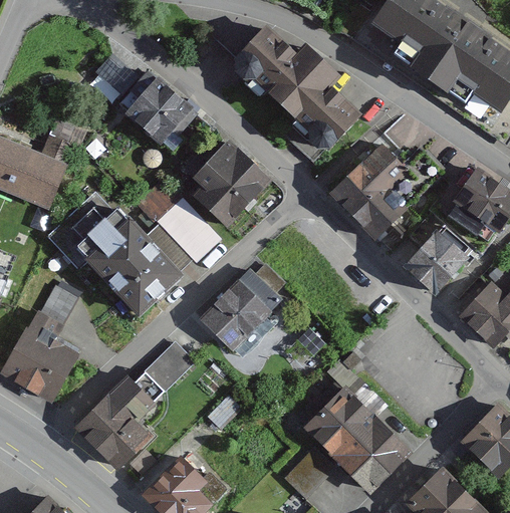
[(509,52),(433,0),(379,0),(357,32),(492,125),(509,99),(509,52)]
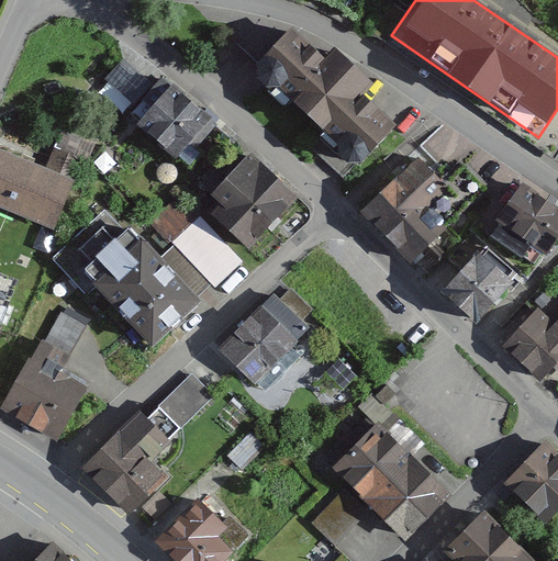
[(282,25),(244,66),(355,170),(394,130),(363,99),(371,90),(331,52),(321,62),(282,25)]
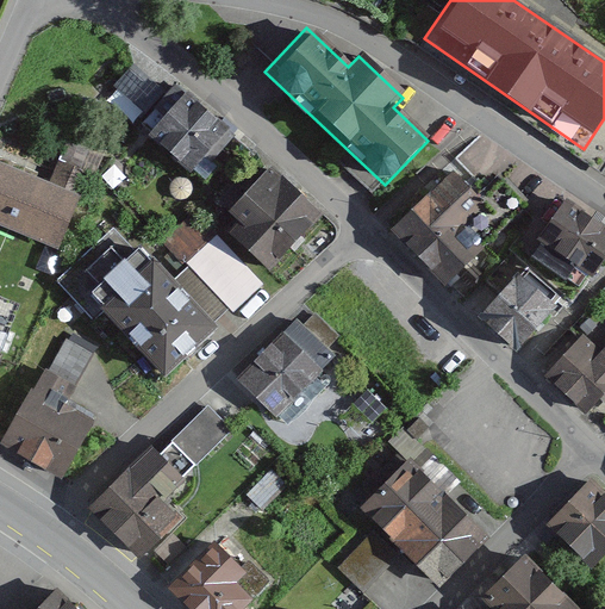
[(178,91),(139,134),(197,182),(235,140),(178,91)]
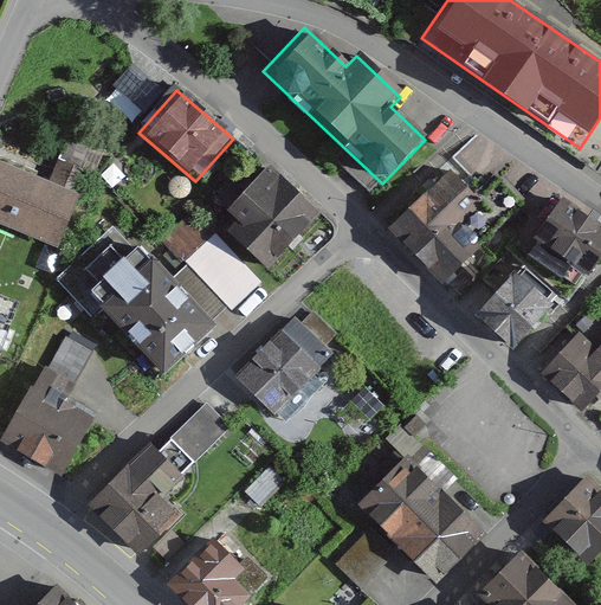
[(55,179),(0,158),(0,225),(62,250),(91,174),(60,162),(55,179)]
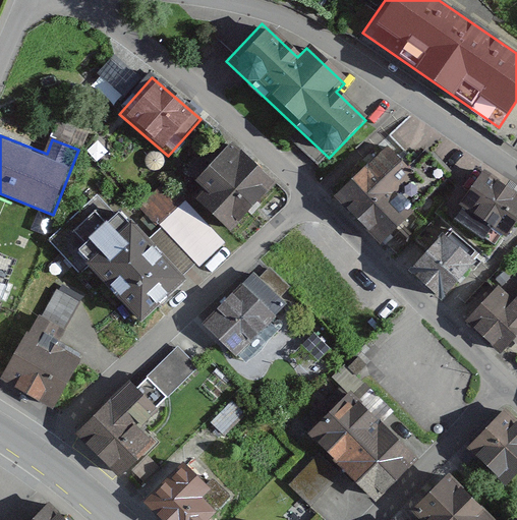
[(206,187),(194,198),(232,233),(279,182),(230,138),(194,178),(206,187)]
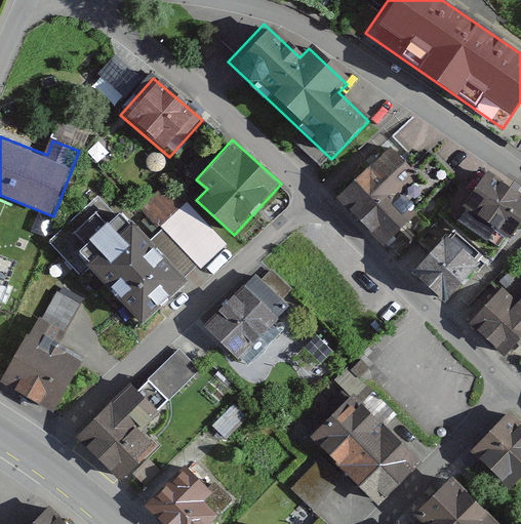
[(393,147),(337,196),(383,245),(417,214),(401,196),(421,177),(393,147)]
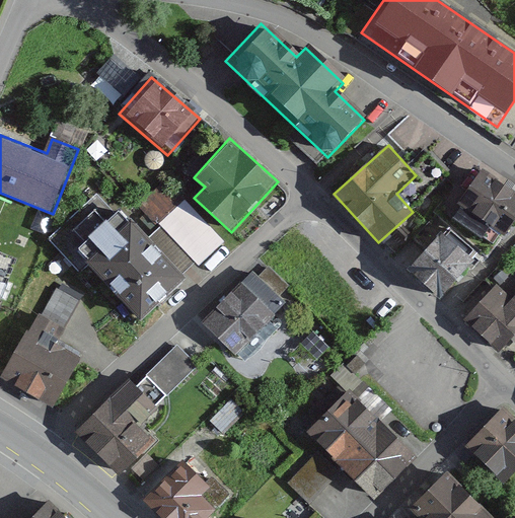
[(514,195),(479,173),(453,217),(499,243),(514,216),(514,195)]
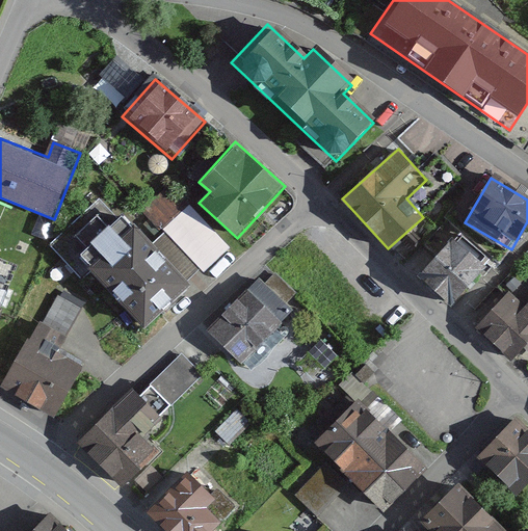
[(176,187),(149,213),(206,274),(233,248),(176,187)]
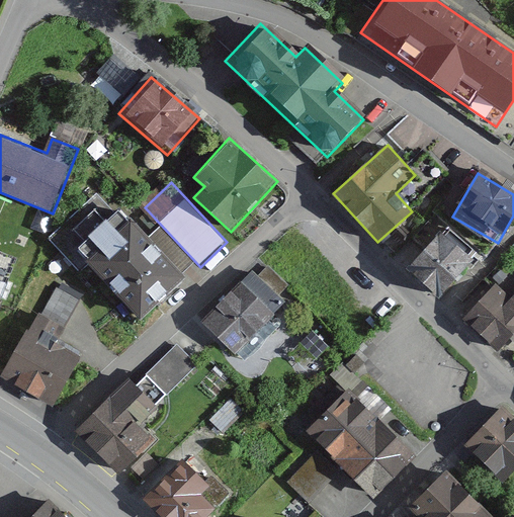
[(96,195),(53,239),(133,319),(176,275),(96,195)]
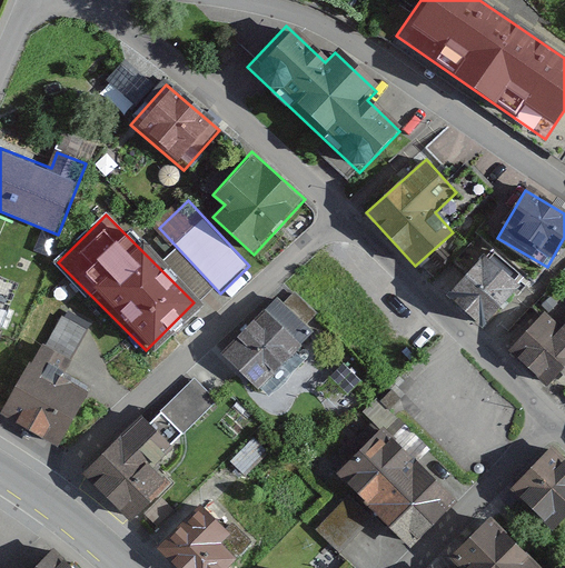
[(483,249),(444,291),(478,324),(517,281),(483,249)]
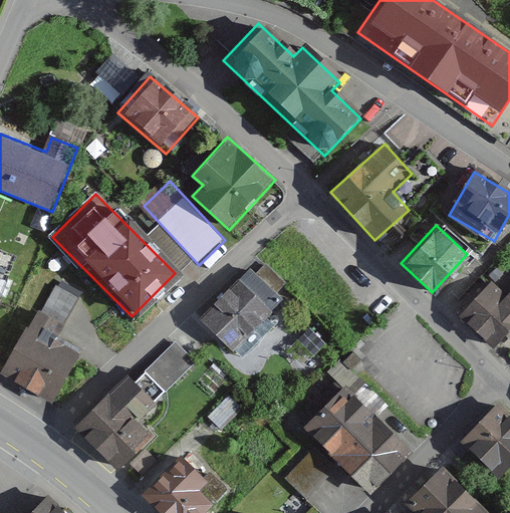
[(254,264),(199,319),(230,350),(285,296),(254,264)]
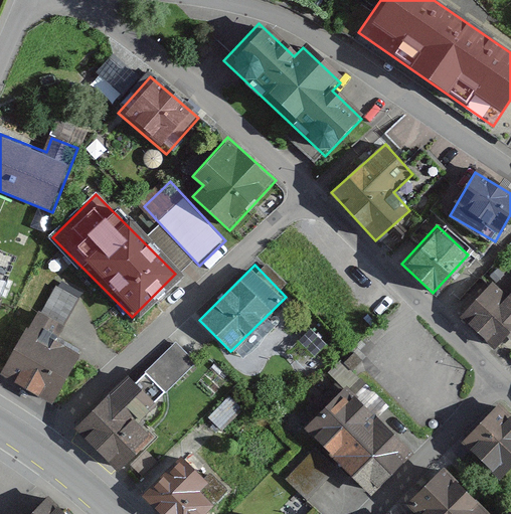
[(489,281),(458,320),(497,352),(510,335),(510,296),(509,298),(489,281)]
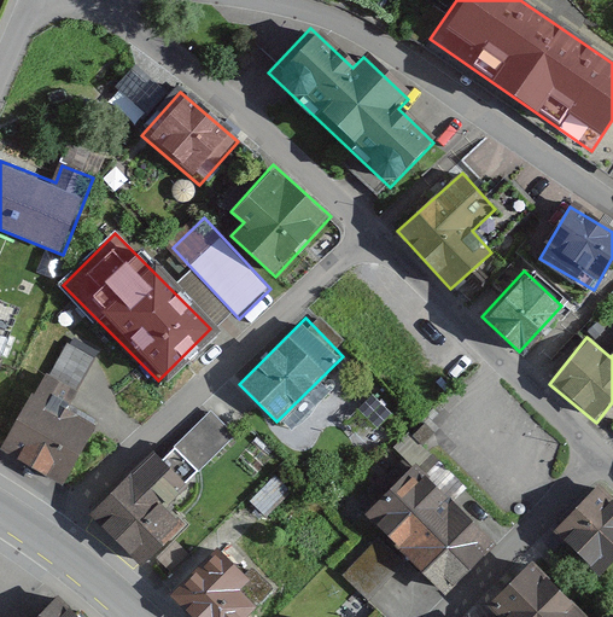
[(44,373),(0,448),(0,449),(62,485),(98,425),(68,408),(77,393),(44,373)]
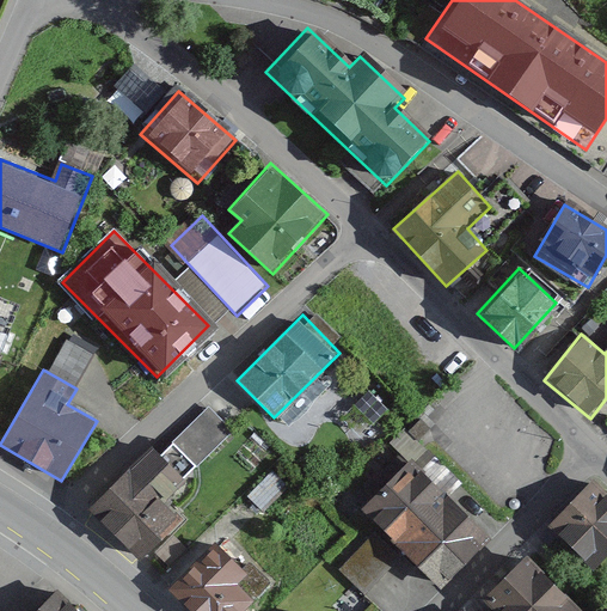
[(154,446),(84,513),(136,568),(182,524),(163,503),(186,480),(154,446)]
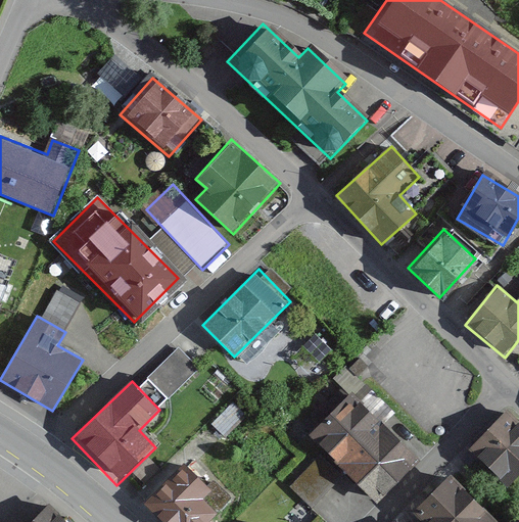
[(357,521),(419,459),(349,392),(309,435),(327,453),(294,487),(330,521),(357,521)]
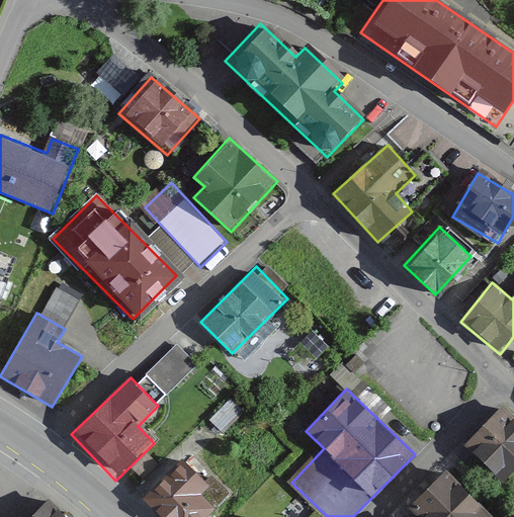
[(513,420),(502,409),(464,444),(505,485),(513,476),(513,420)]
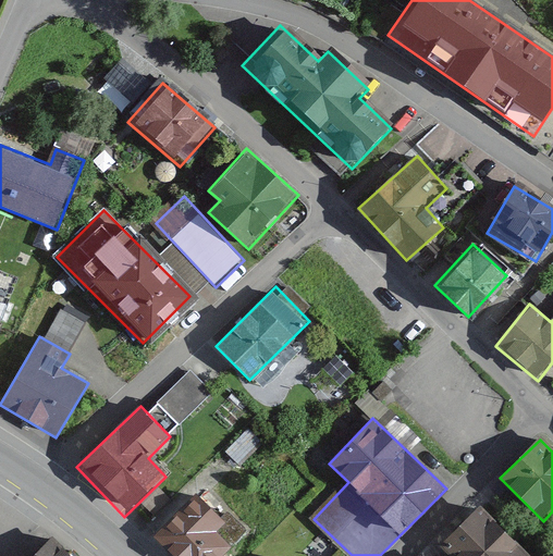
[(197,494),(157,538),(176,555),(220,555),(242,534),(197,494)]
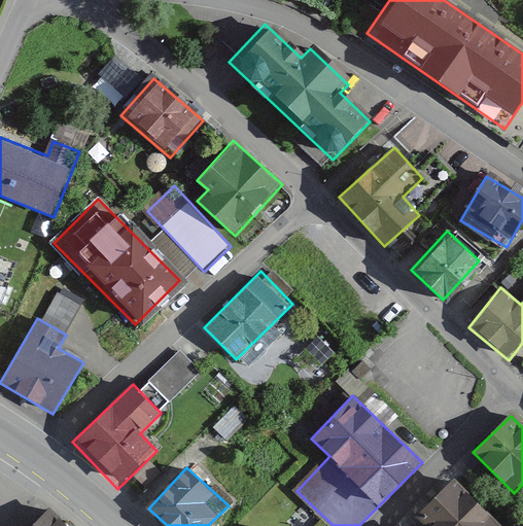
[(454,483),(415,522),(419,525),(496,525),(497,525),(454,483)]
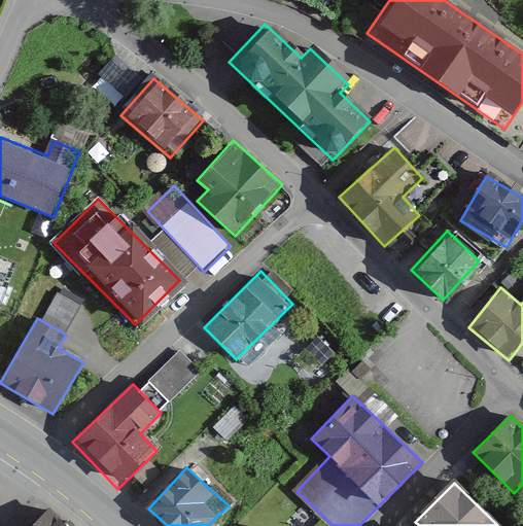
[(63,525),(44,507),(26,525),(63,525)]
